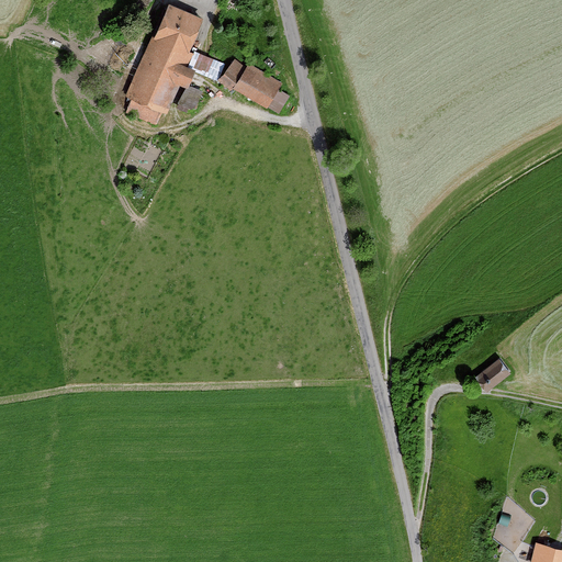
[(194,71),(187,68),(193,54),(189,53),(203,20),(168,4),(154,37),(152,36),(124,98),(130,100),(125,112),(155,125),(160,113),(166,115),(179,86),(187,90),(194,71)]
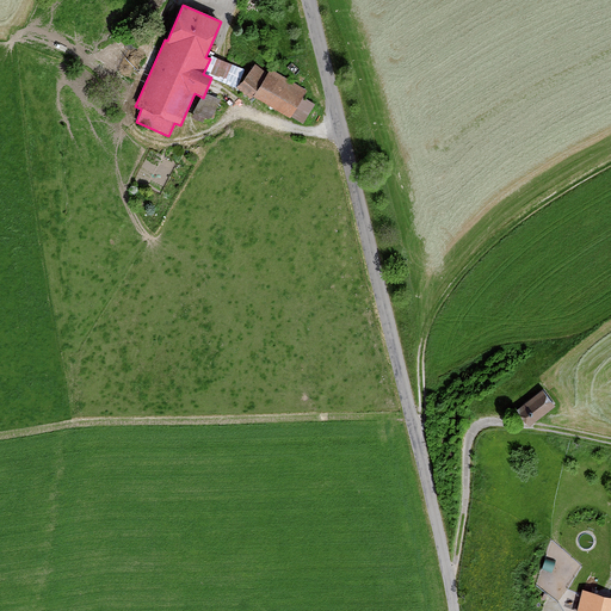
[(266,76),(254,66),(235,90),(247,99),(266,76)]
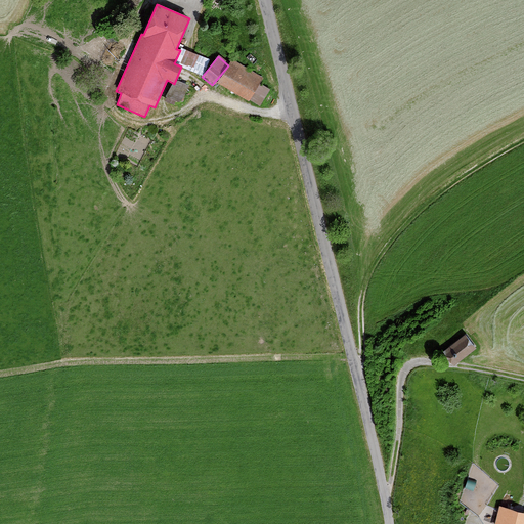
[(231,60),(217,84),(248,102),(250,100),(260,105),(268,91),(259,85),(263,79),(231,60)]
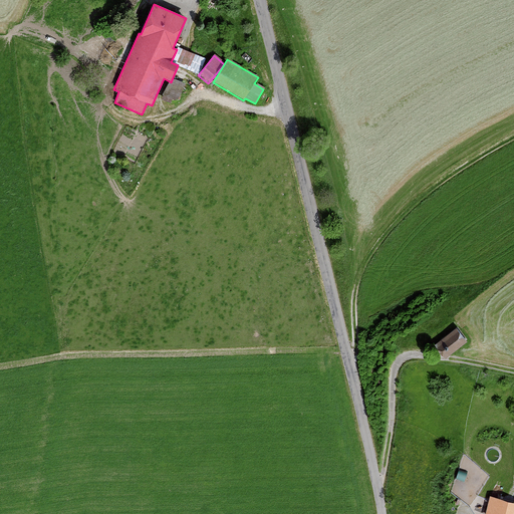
[(457,329),(436,347),(446,359),(467,341),(457,329)]
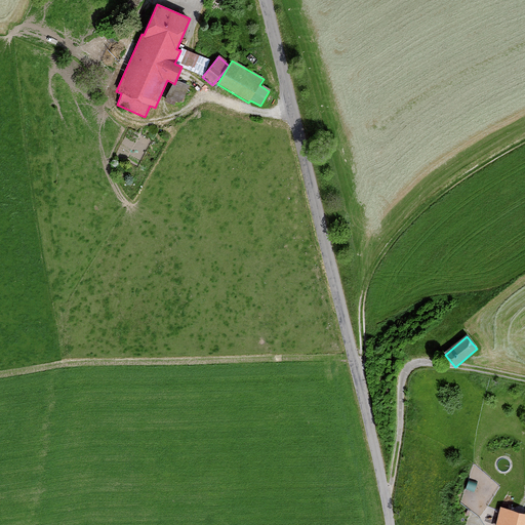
[(493,455),(487,452),(484,458),(490,461),(493,455)]
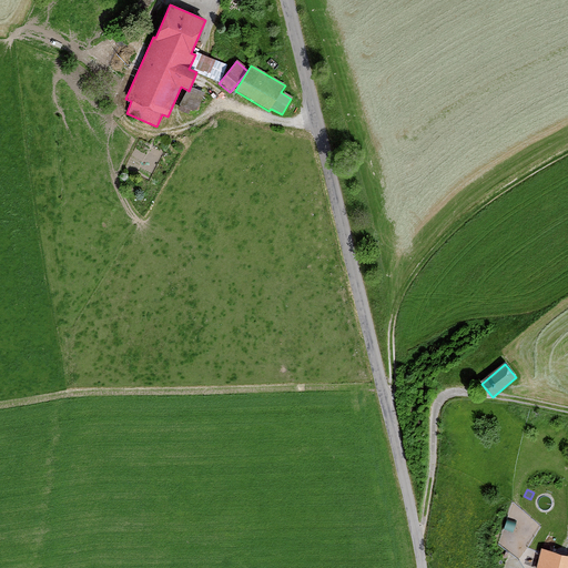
[(510,504),(498,545),(516,558),(540,527),(510,504)]
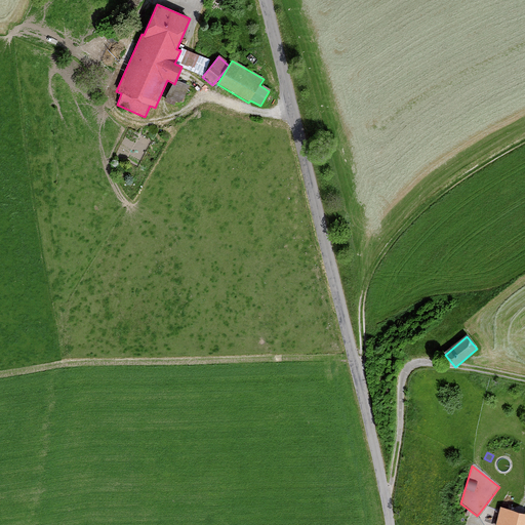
[(524,524),(524,513),(518,512),(518,516),(499,512),(495,524),(524,524)]
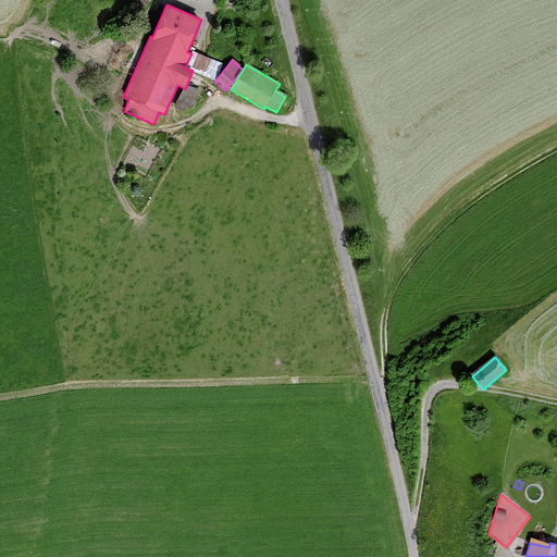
All buildings are outlined.
